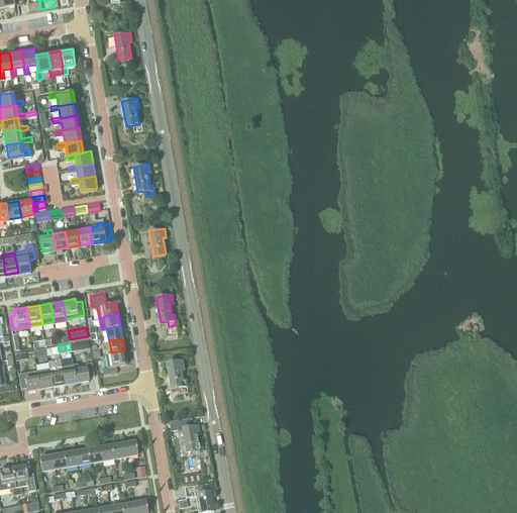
[(58,344),(46,346),(47,353),(53,352),(59,351),(58,344)]
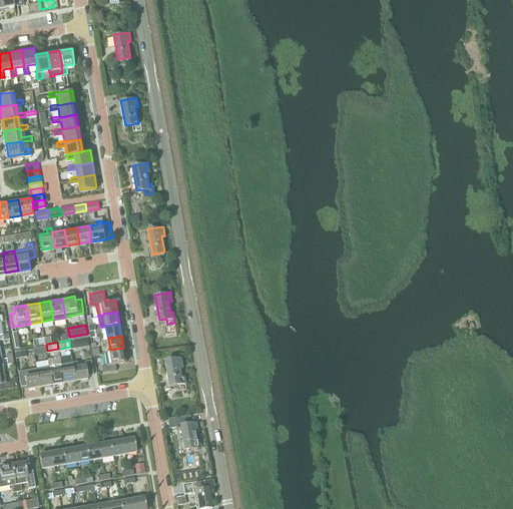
[(26,347),(15,349),(16,356),(27,354),(26,347)]
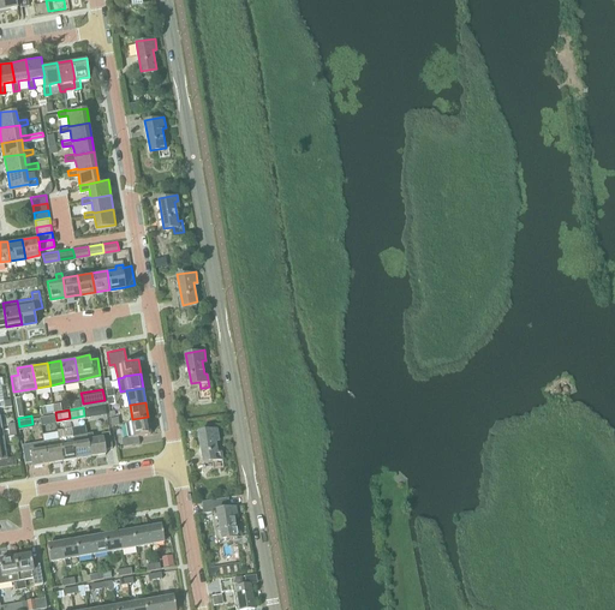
[(127,434),(121,435),(123,443),(139,441),(138,434),(150,431),(148,417),(132,419),(125,420),(127,434)]
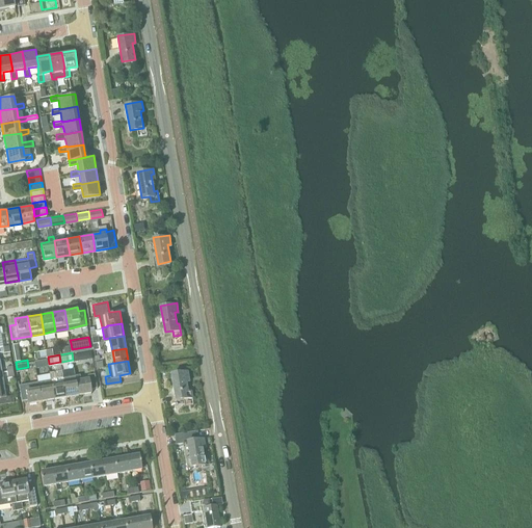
[(176,399),(184,397),(189,396),(186,379),(189,379),(188,370),(171,372),(176,399)]
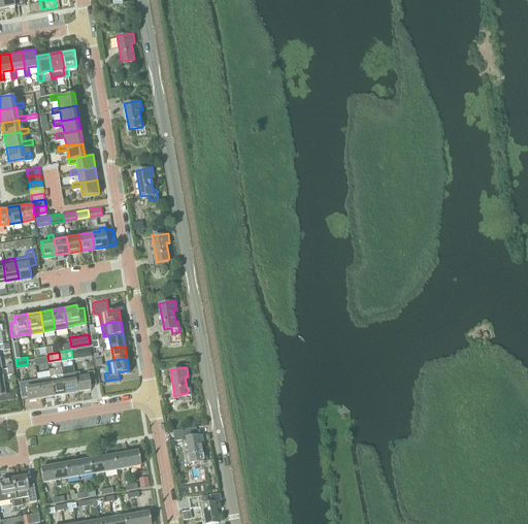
[(74,370),(78,390),(91,388),(91,384),(96,383),(94,369),(88,370),(88,373),(80,375),(79,369),(74,370)]
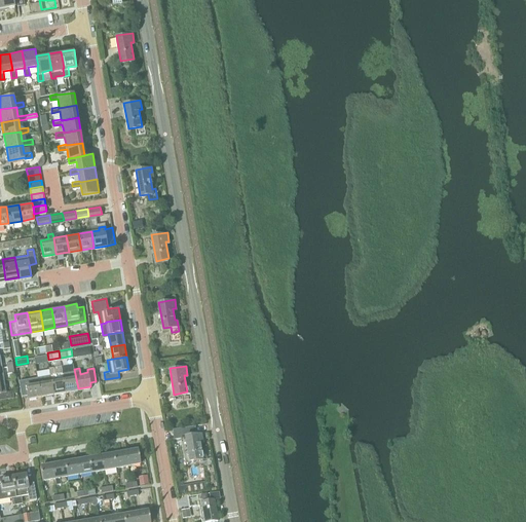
[(63,371),(66,390),(78,388),(74,369),(63,371)]
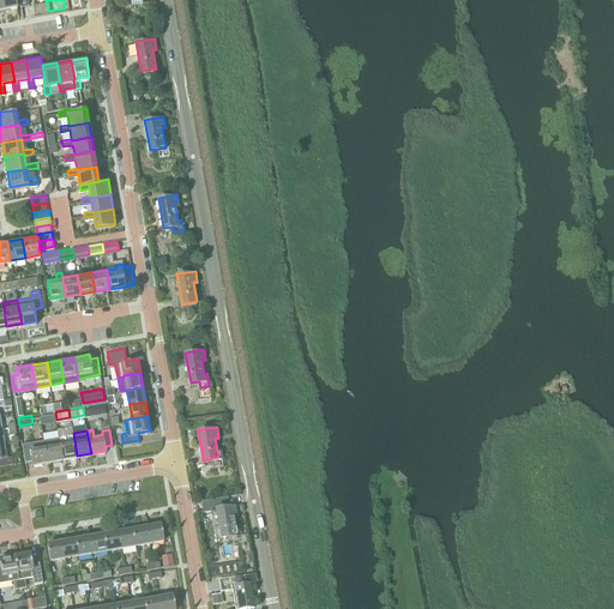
[(59,435),(62,458),(77,456),(73,433),(59,435)]
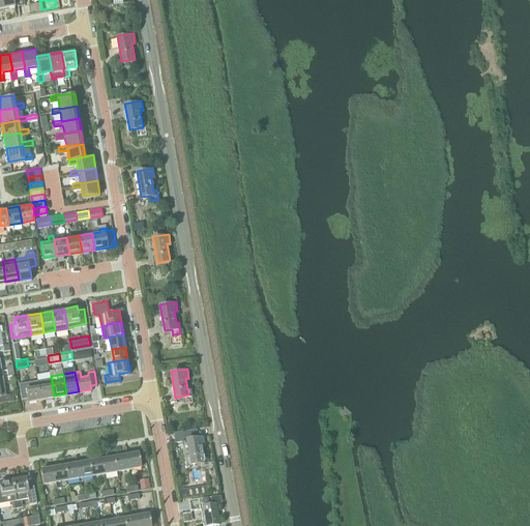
[(38,378),(41,398),(54,396),(51,376),(38,378)]
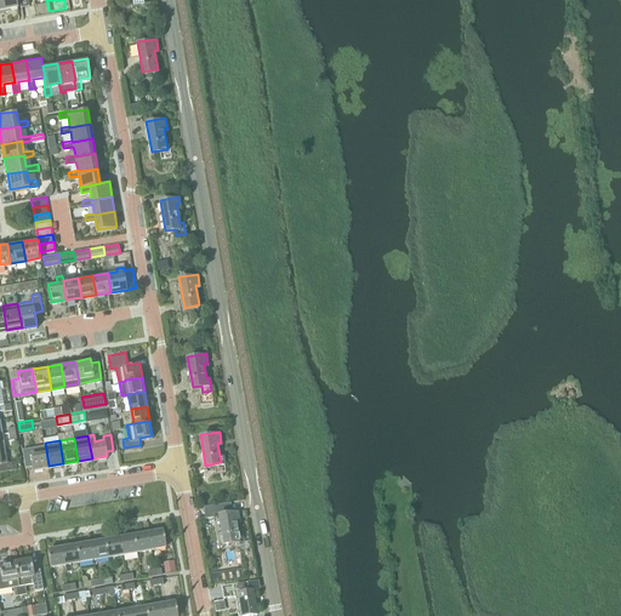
[(30,448),(23,449),(26,466),(33,465),(33,468),(49,466),(45,443),(30,445),(30,448)]
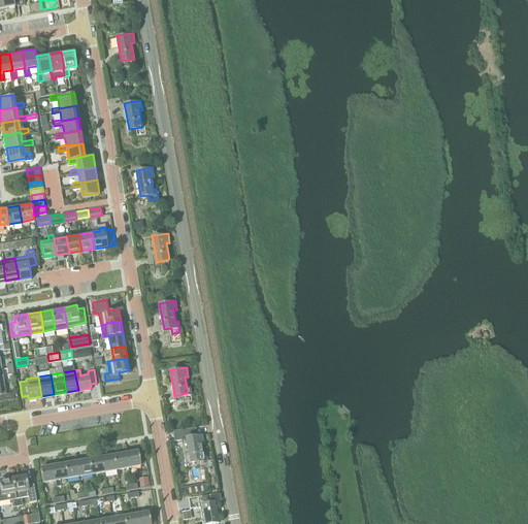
[(0,399),(12,397),(11,391),(6,391),(4,380),(0,380),(0,399)]
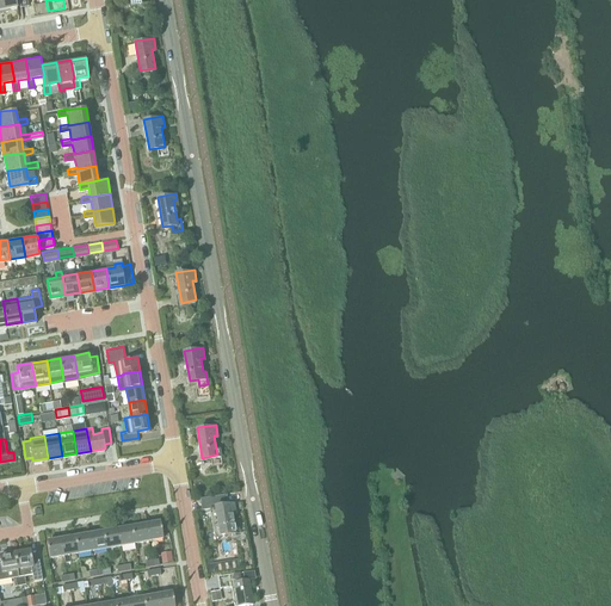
[(227,490),(201,495),(203,507),(216,505),(221,535),(236,532),(232,507),(235,507),(234,501),(230,502),(228,502),(227,490)]
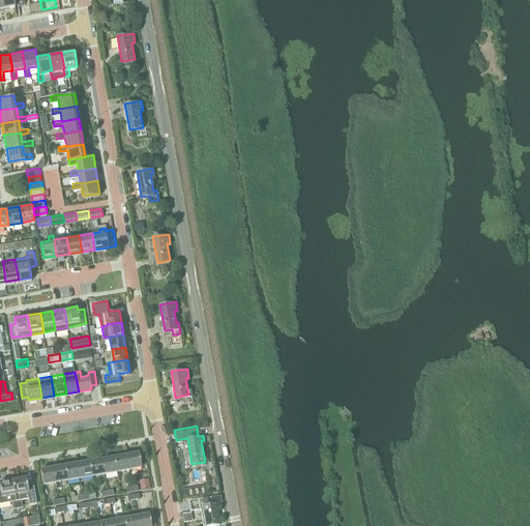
[(126,453),(128,466),(142,464),(139,450),(126,453)]
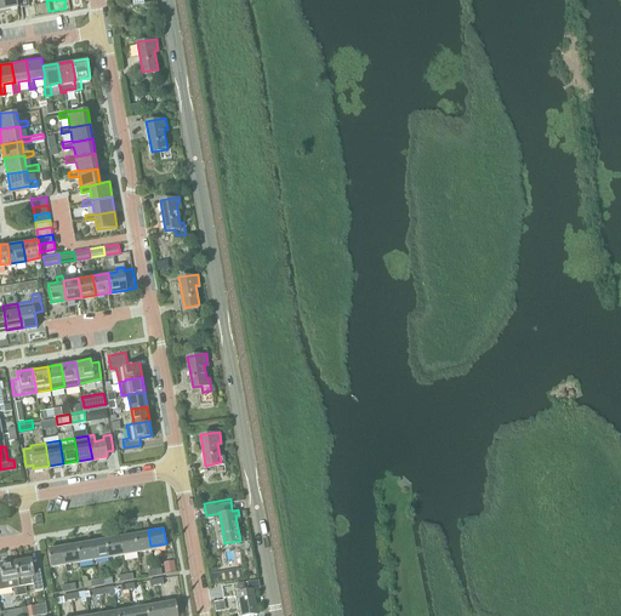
[(136,548),(151,546),(148,530),(134,532),(136,548)]
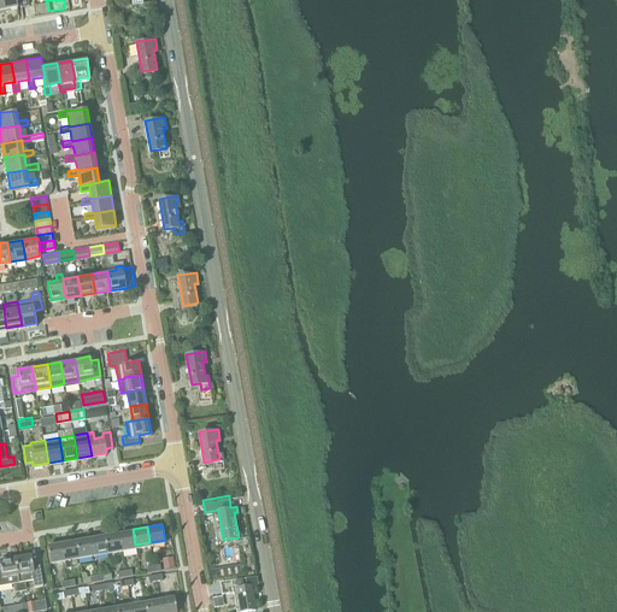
[(119,531),(118,531),(122,547),(135,545),(133,529),(119,531)]
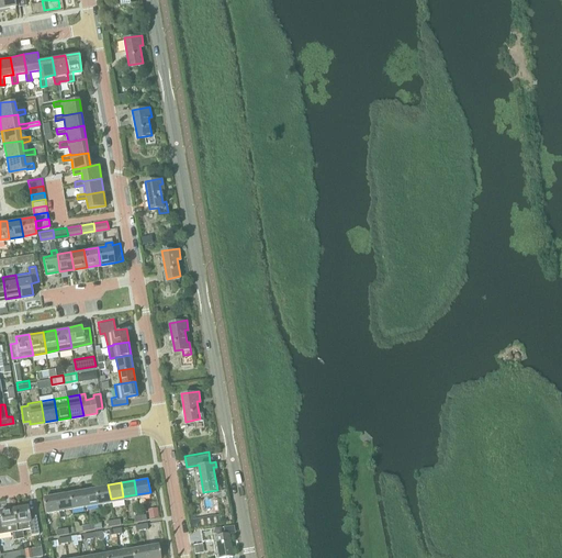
[(108,484),(96,487),(98,502),(111,499),(108,484)]
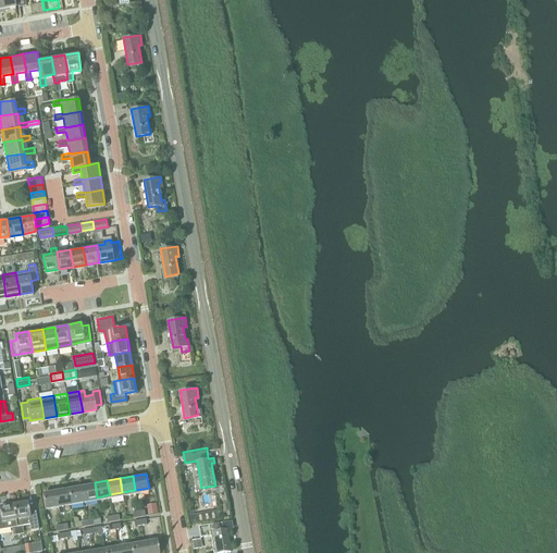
[(84,500),(97,498),(95,482),(82,484),(84,500)]
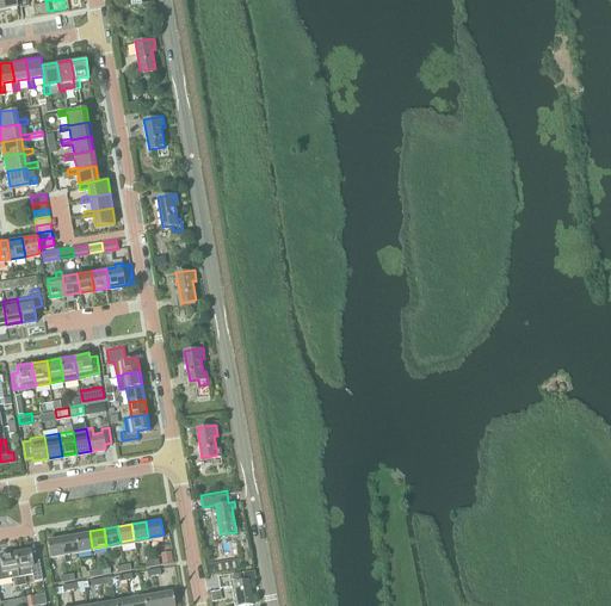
[(78,550),(92,548),(90,531),(75,533),(78,550)]
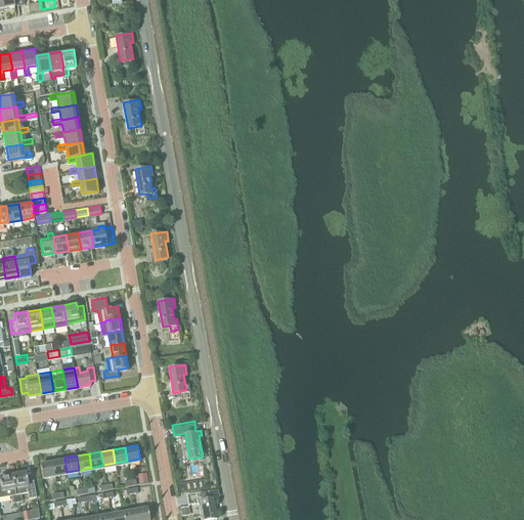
[(52,460),(54,474),(56,480),(60,479),(59,473),(67,472),(64,458),(52,460)]
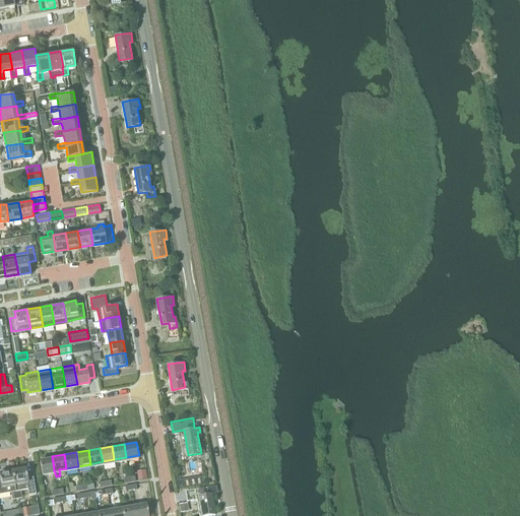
[(42,472),(54,470),(52,456),(40,458),(42,472)]
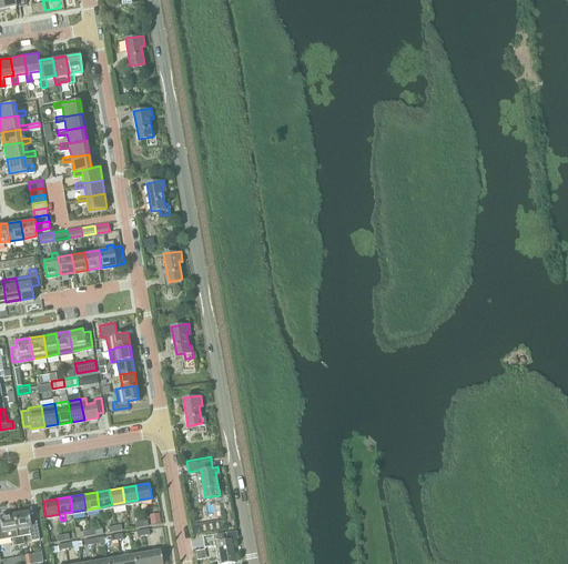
[(29,510),(14,513),(19,542),(24,542),(23,534),(32,532),(33,539),(40,537),(37,520),(30,521),(29,510)]
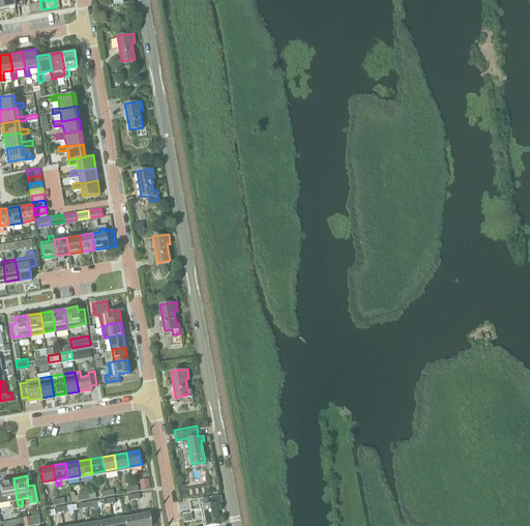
[(150,485),(148,476),(140,477),(141,487),(150,485)]
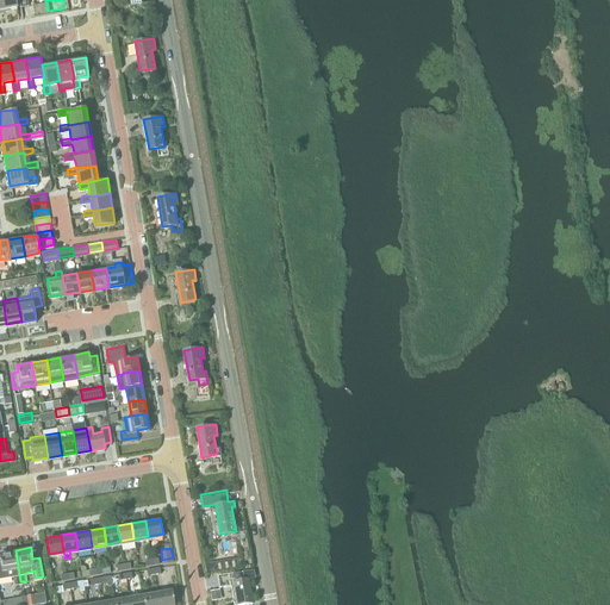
[(0,560),(0,559),(0,577),(13,574),(16,582),(20,581),(16,550),(0,552),(0,556),(0,559),(0,560)]
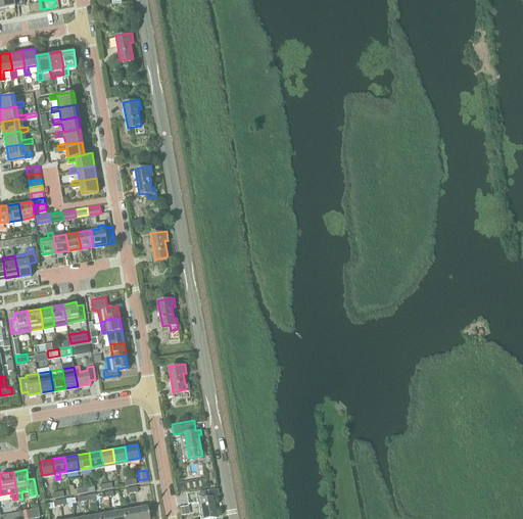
[(203,476),(176,481),(178,489),(204,484),(203,476)]
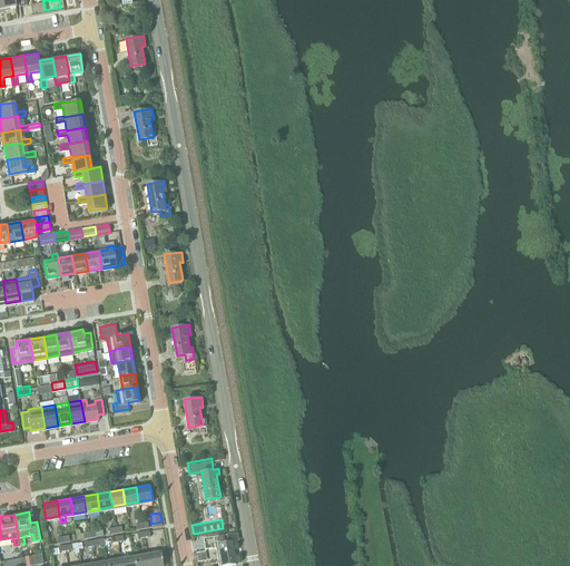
[(227,533),(204,536),(205,547),(218,545),(222,564),(236,562),(232,539),(228,540),(227,533)]
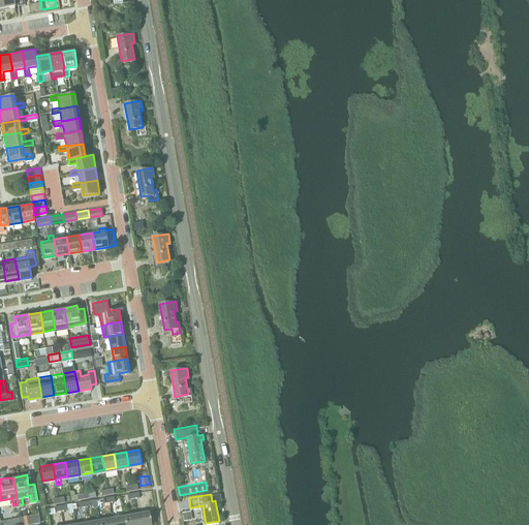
[(60,502),(61,508),(68,507),(68,511),(73,510),(72,500),(60,502)]
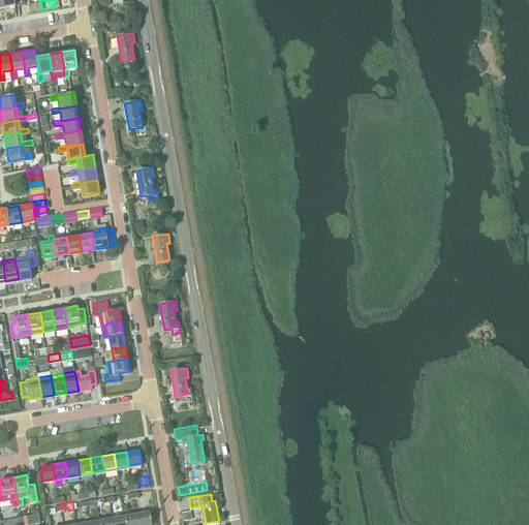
[(136,513),(138,524),(147,524),(151,524),(149,511),(136,513)]
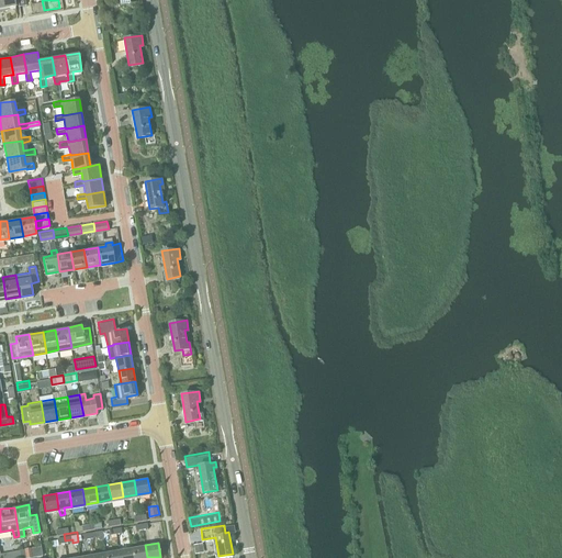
[(134,557),(147,557),(145,545),(132,547),(134,557)]
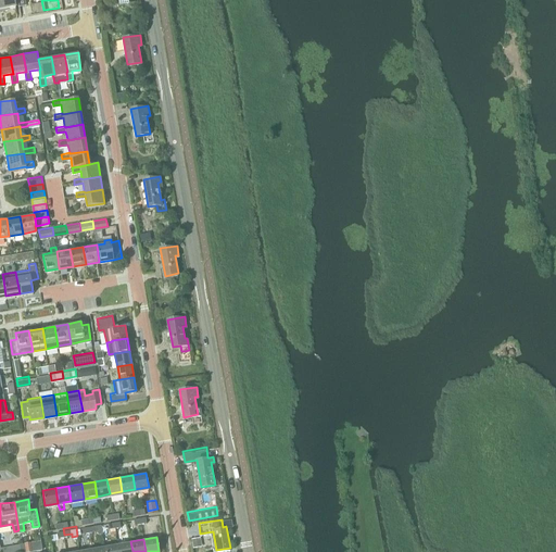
[(119,551),(133,551),(130,541),(118,543),(119,551)]
